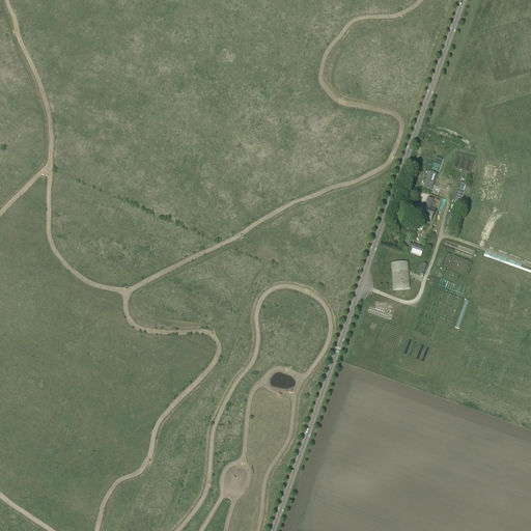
[(424,187),(431,189),(437,176),(428,174),(424,187)]
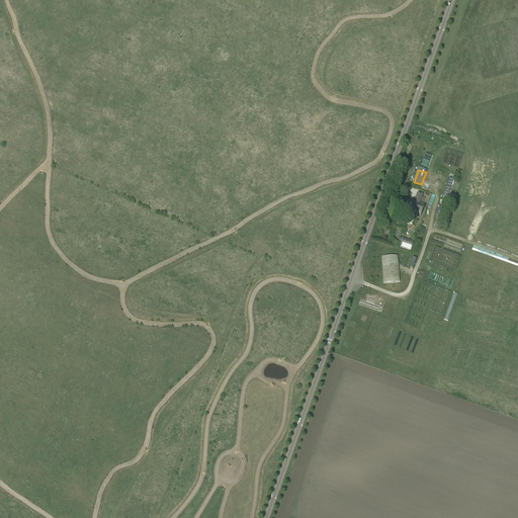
[(449,177),(443,196),(447,197),(453,178),(449,177)]
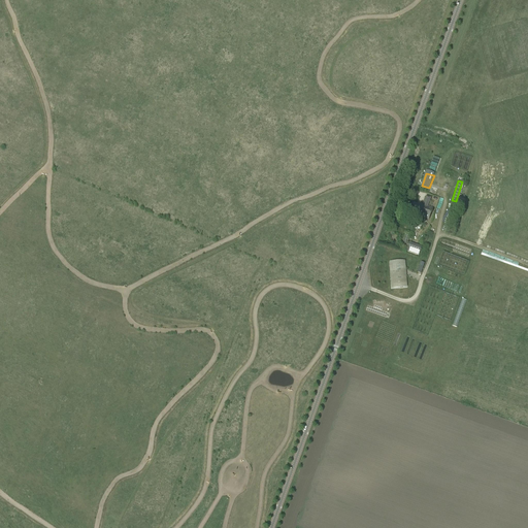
[(427,207),(431,198),(426,196),(423,205),(422,206),(415,203),(411,212),(415,213),(414,216),(422,219),(423,218),(428,220),(432,209),(427,207)]
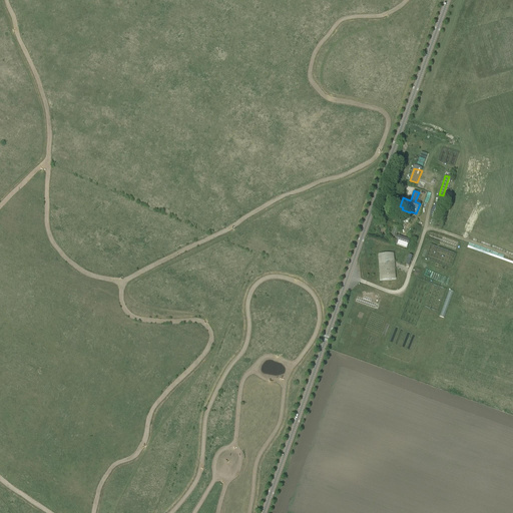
[(404,222),(402,227),(406,228),(407,223),(408,224),(410,216),(406,215),(406,216),(404,215),(402,221),(404,222)]
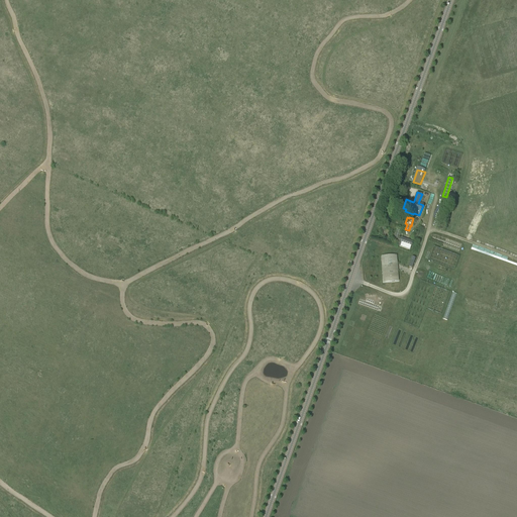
[(399,246),(410,250),(413,242),(401,238),(399,246)]
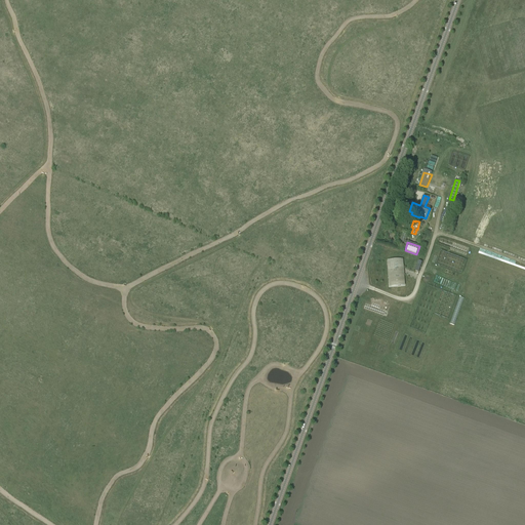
[(390,265),(391,283),(402,282),(401,264),(390,265)]
